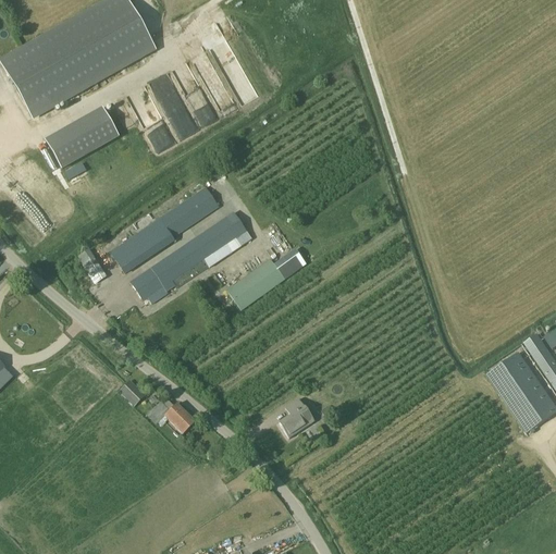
[(102,0),(0,58),(33,117),(155,47),(127,0),(102,0)]
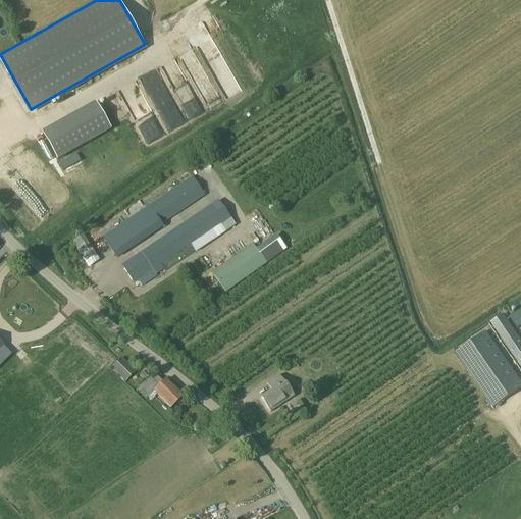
[(164,63),(180,100),(195,94),(177,57),(164,63)]
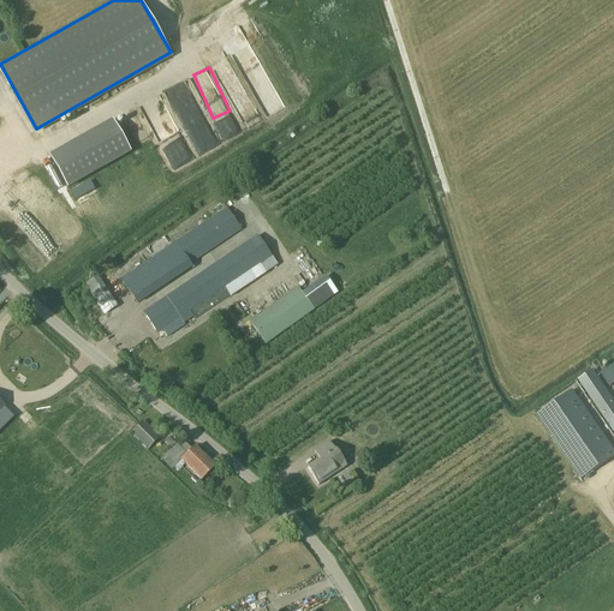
[(69,184),(78,178),(61,147),(51,153),(69,184)]
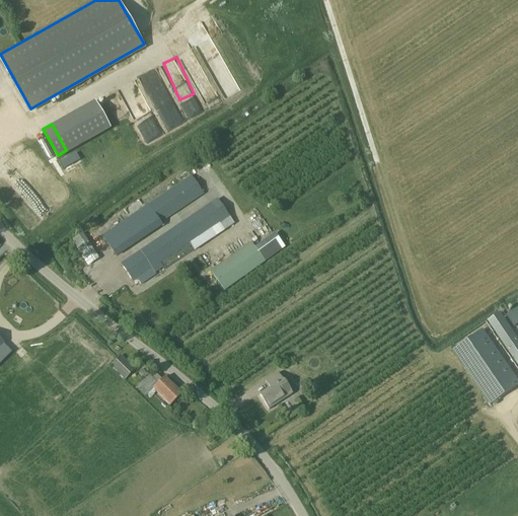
[(162,223),(160,220),(204,192),(192,173),(103,233),(117,254),(162,223)]
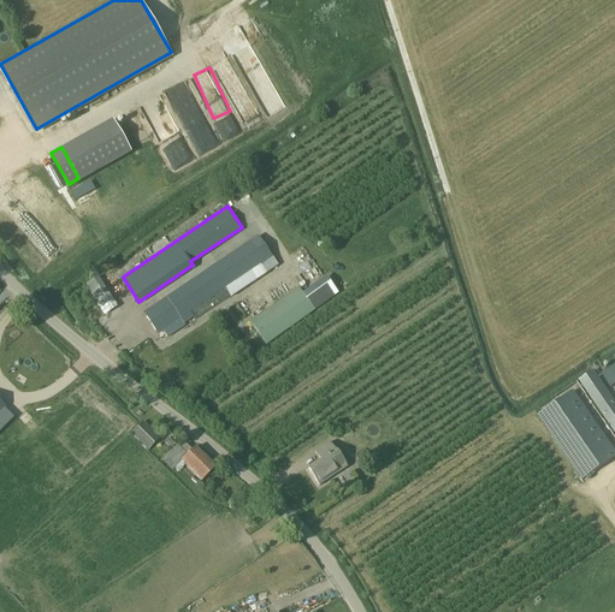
[(226,286),(264,260),(250,239),(145,310),(163,336),(194,314),(195,316),(231,291),(226,286)]
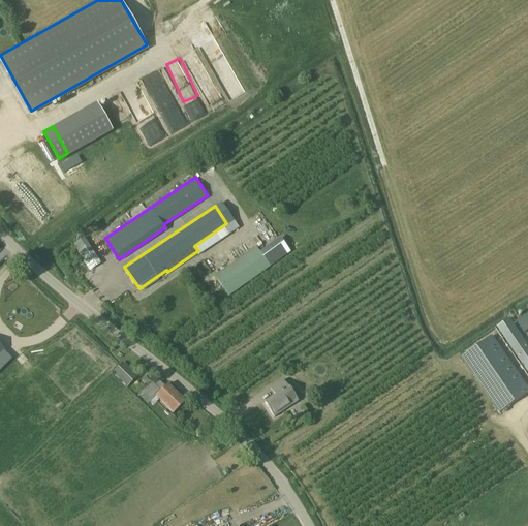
[(101,261),(85,236),(74,243),(93,274),(100,270),(97,265),(101,261)]
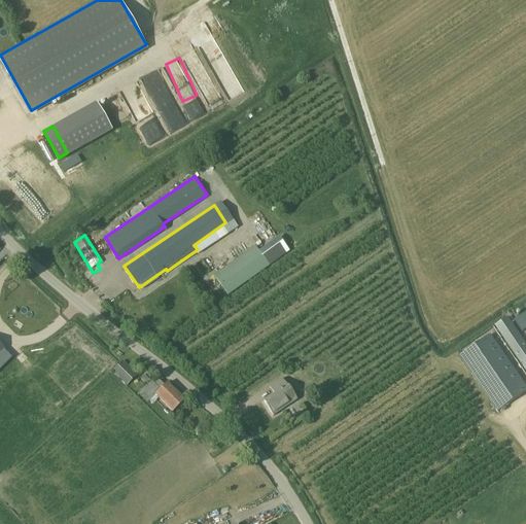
[(255,244),(213,273),(228,293),(270,264),(255,244)]
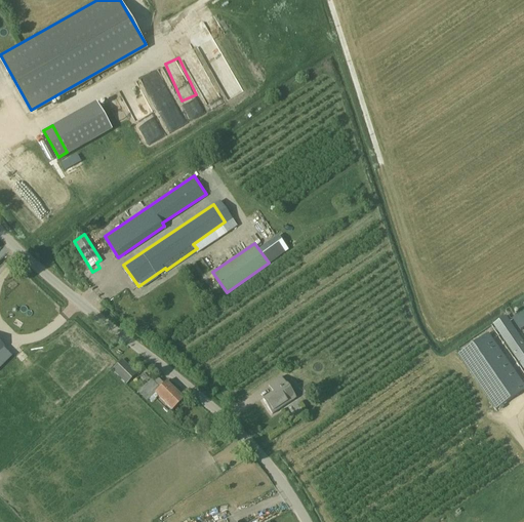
[(523,309),(514,316),(523,329),(523,309)]
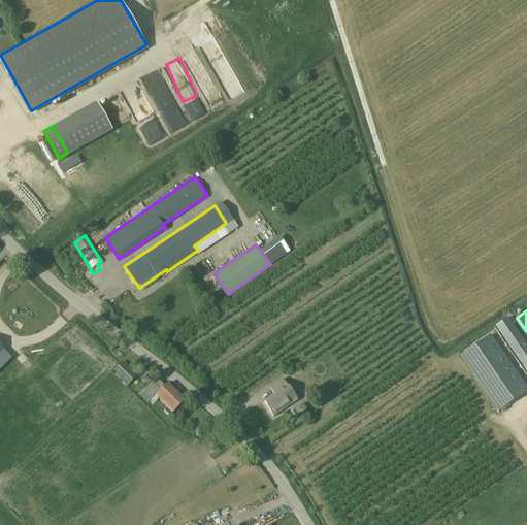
[(497,323),(526,366),(526,341),(508,316),(497,323)]
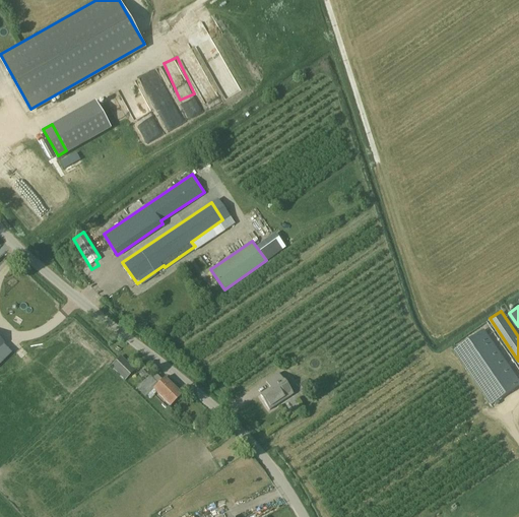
[(75,317),(67,325),(76,335),(84,327),(75,317)]
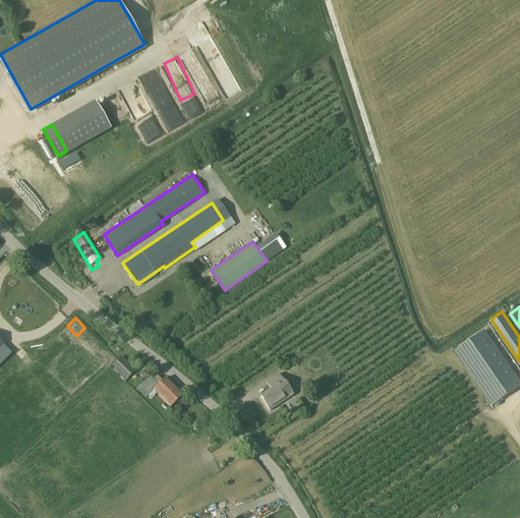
[(459,347),(456,349),(494,403),(497,401),(498,403),(501,401),(500,399),(519,385),(519,379),(485,329),(459,347)]
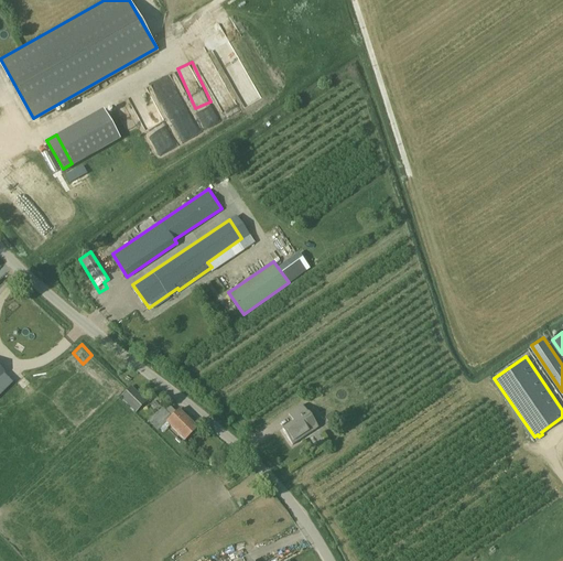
[(147,399),(132,384),(121,395),(136,410),(147,399)]
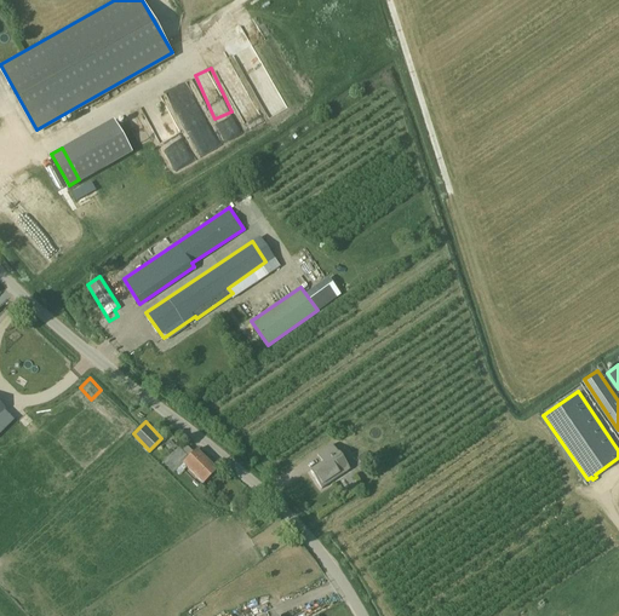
[(322,461),(310,470),(322,487),(350,467),(333,442),(317,453),(322,461)]
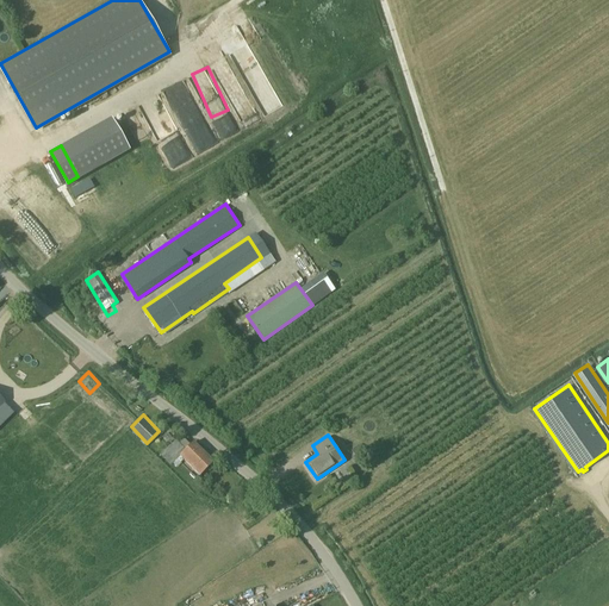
[(176,438),(165,450),(174,458),(181,454),(202,474),(215,461),(194,441),(186,448),(179,441),(176,438)]
